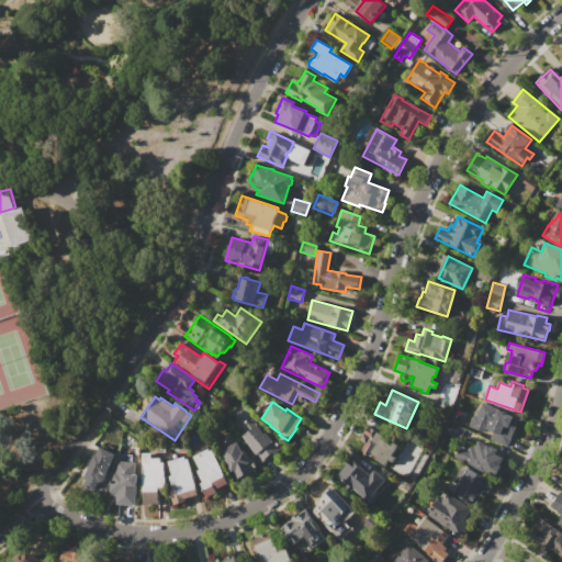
[(482,402),(519,418),(507,447),(491,439),(494,431),(486,428),(484,433),(469,426),(474,414),(476,415),(482,402)]
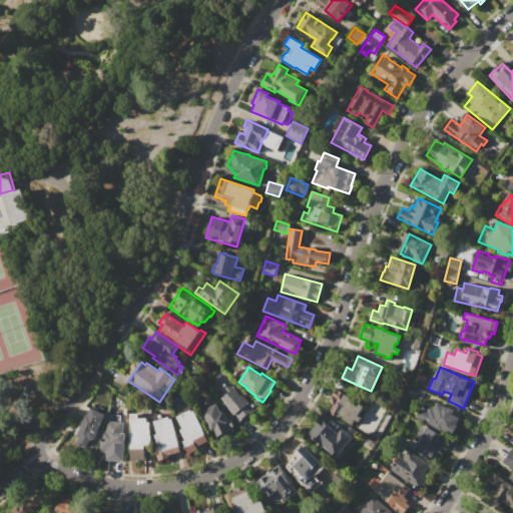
[(411,386),(424,391),(420,400),(407,395),(411,386)]
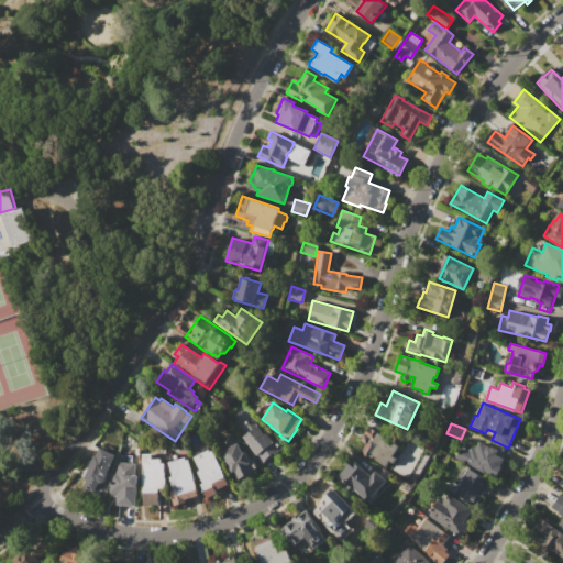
[(242,437),(257,424),(264,433),(266,432),(273,441),(275,440),(282,449),(273,456),(272,455),(261,464),(254,455),(256,454),(242,437)]
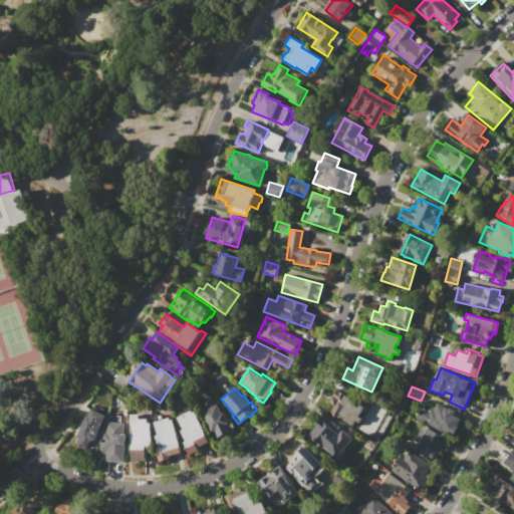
[(336,390),(357,403),(362,396),(377,405),(373,412),(364,406),(357,416),(361,418),(358,423),(354,421),(350,427),(329,413),(333,406),(328,402),(336,390)]
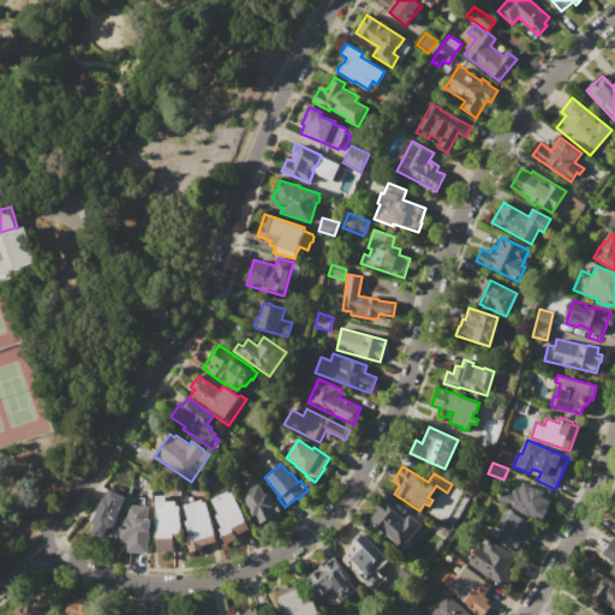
[(542,521),(496,500),(502,487),(513,491),(514,488),(519,490),(523,482),(536,489),(537,488),(543,491),(541,496),(551,501),(542,521)]
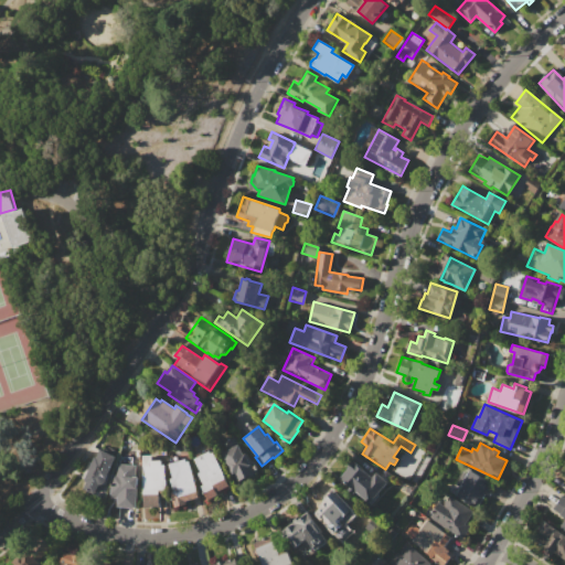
[(221,452),(237,444),(243,455),(244,454),(249,464),(252,462),(257,472),(235,484),(230,475),(232,473),(221,452)]
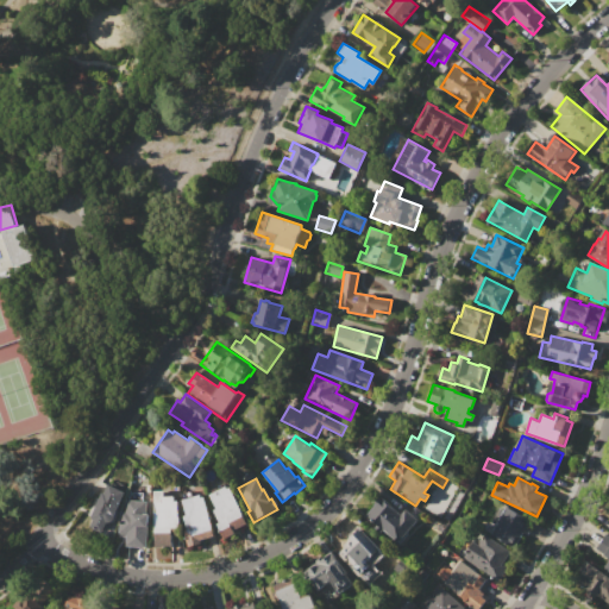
[(102,491),(106,493),(110,484),(126,491),(120,506),(119,504),(117,510),(118,512),(115,518),(112,520),(107,522),(104,532),(88,527),(102,491)]
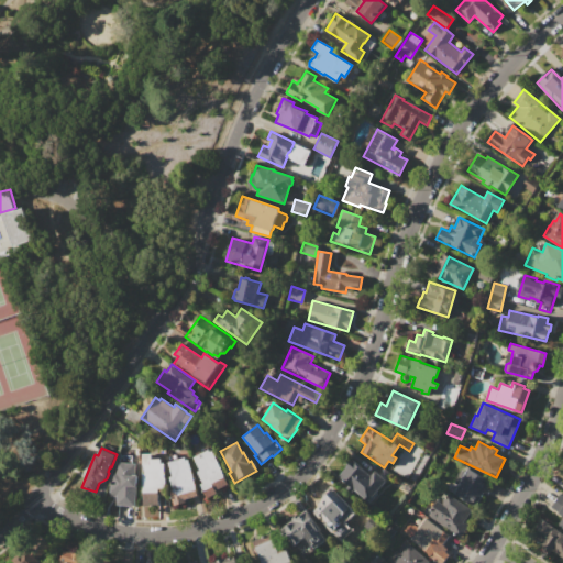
[(211,451),(229,484),(216,490),(218,494),(208,498),(200,484),(202,483),(196,471),(199,470),(192,456),(208,449),(209,452),(211,451)]
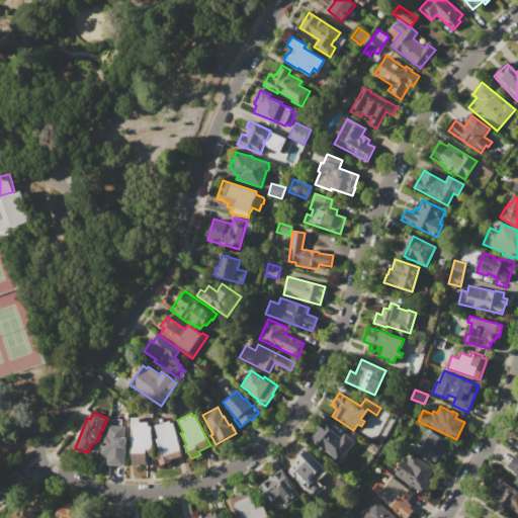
[(131,417),(140,417),(140,422),(148,422),(148,426),(152,426),(152,454),(147,454),(147,465),(132,465),(131,417)]
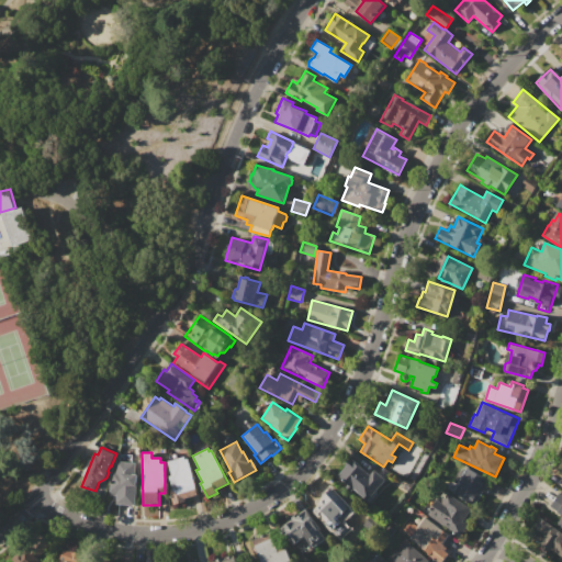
[(167,461),(183,457),(184,459),(188,458),(198,495),(184,498),(186,501),(173,504),(169,490),(172,489),(169,475),(171,475),(167,461)]
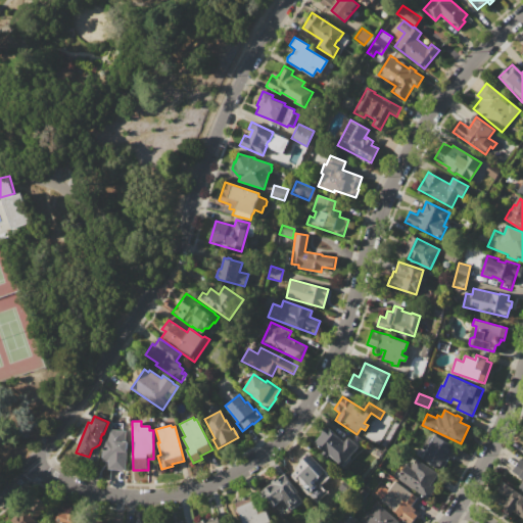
[(326,427),(344,442),(347,437),(359,446),(342,465),(322,447),(328,439),(321,433),(326,427)]
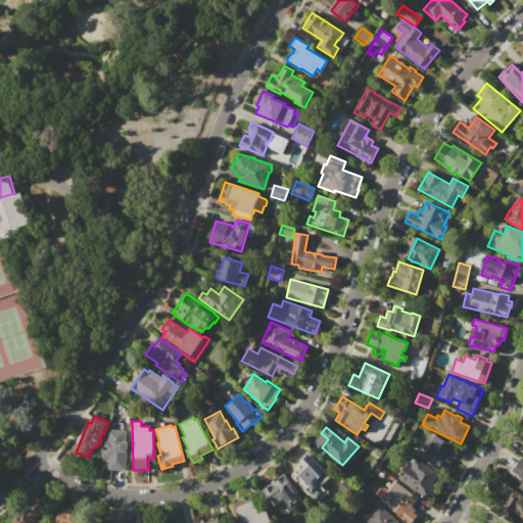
[(109,429),(127,430),(126,441),(128,441),(128,452),(127,452),(127,470),(107,469),(108,461),(102,461),(103,439),(108,439),(109,429)]
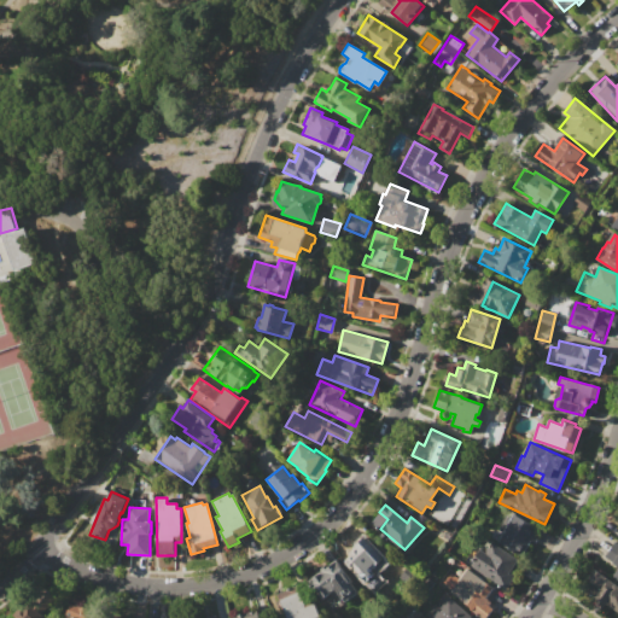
[(513,514),(542,530),(535,543),(531,541),(522,557),(497,543),(513,514)]
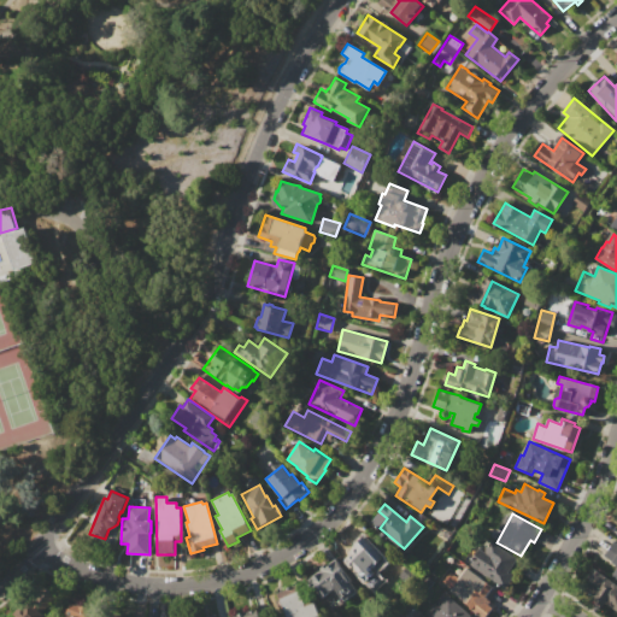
[(360,575),(346,560),(353,554),(352,553),(357,547),(354,545),(364,535),(376,547),(370,553),(376,558),(360,575)]
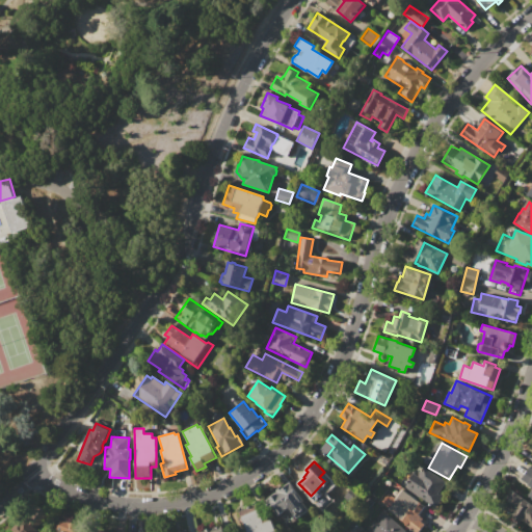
[(404,487),(413,473),(416,475),(422,466),(446,481),(440,491),(444,495),(435,507),(404,487)]
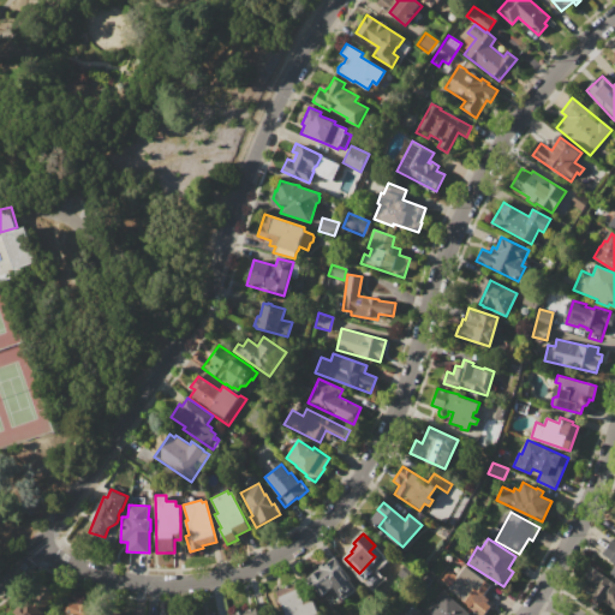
[(611,539),(614,542),(614,578),(609,574),(614,566),(614,563),(610,560),(602,554),(611,539)]
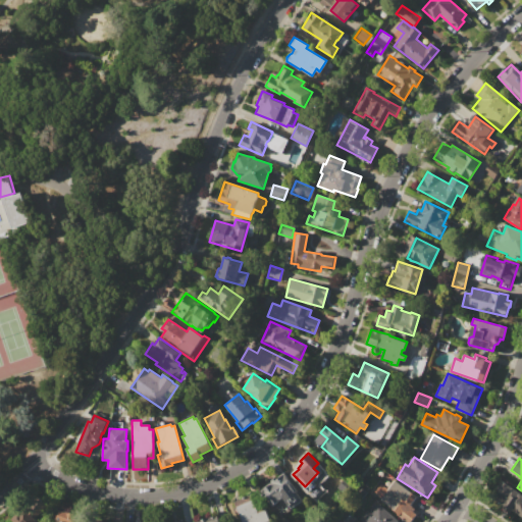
[(281,471),(304,499),(292,509),(280,518),(260,492),(264,489),(270,484),(272,483),(270,480),(281,471)]
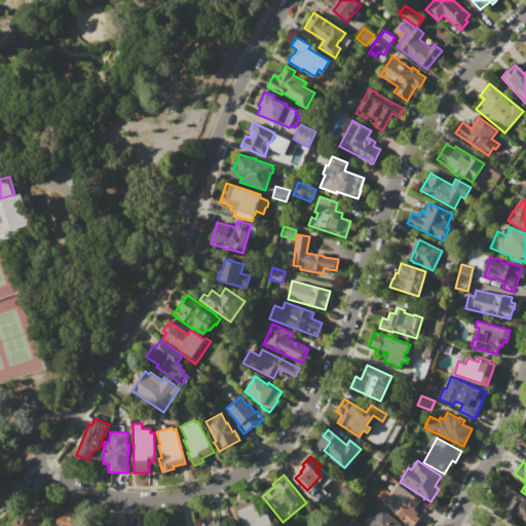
[(397,484),(419,500),(413,510),(415,511),(413,514),(419,518),(412,525),(410,525),(396,516),(397,515),(382,504),(397,484)]
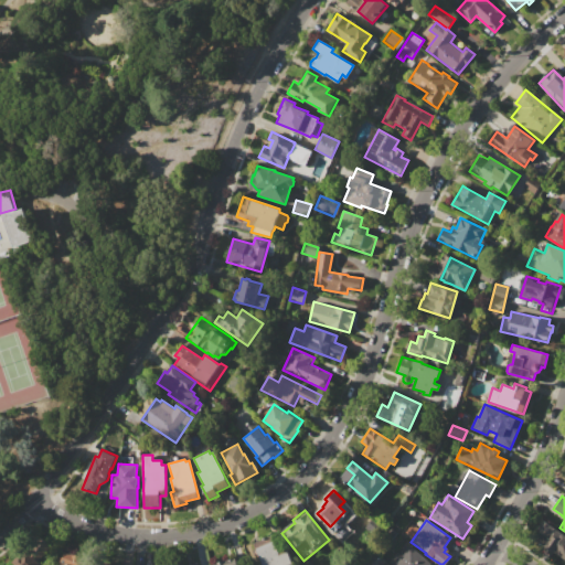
[(546,522),(564,534),(564,561),(553,552),(551,555),(542,550),(544,546),(534,539),(546,522)]
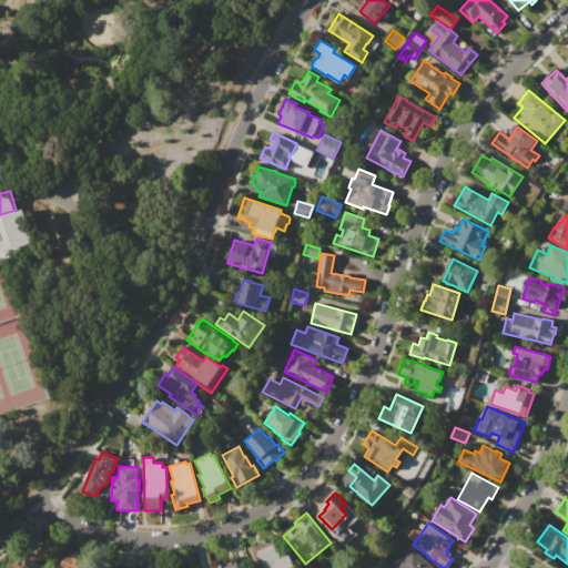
[(263,567),(254,546),(273,537),(282,556),(290,553),(295,565),(288,567),(263,567)]
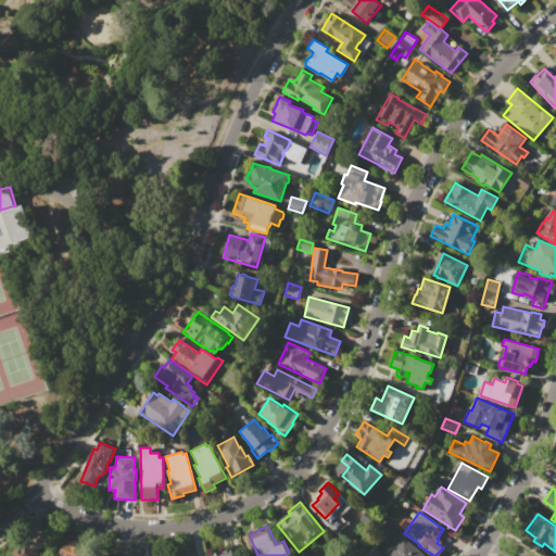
[(403,538),(424,555),(422,555),(386,555),(382,553),(390,543),(395,547),(403,538)]
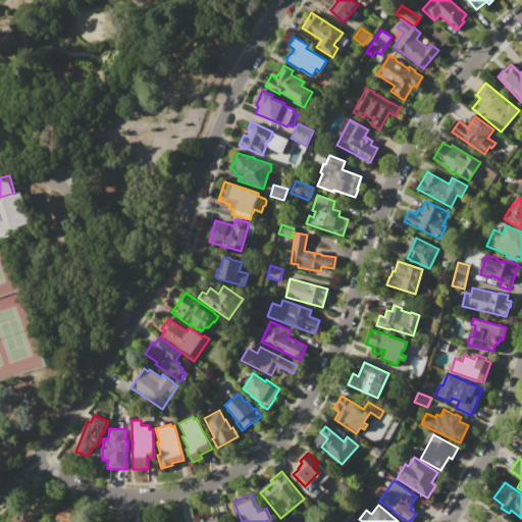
[(9,521),(34,521),(37,518),(19,507),(9,521)]
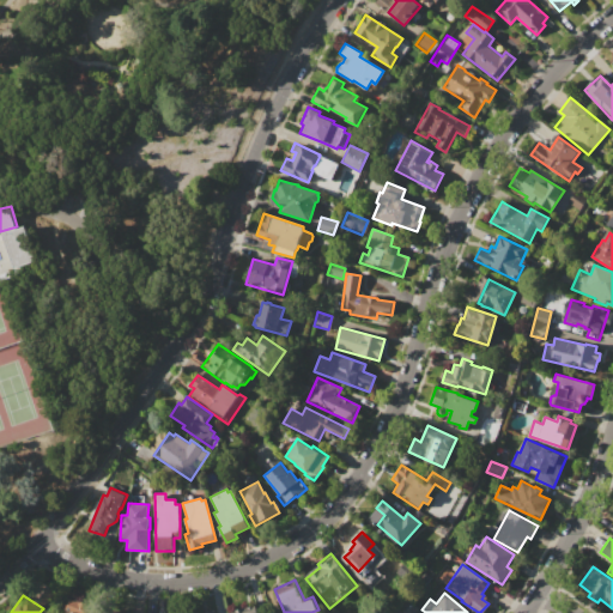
[(70,598),(78,601),(78,600),(91,605),(87,612),(77,612),(66,608),(70,598)]
